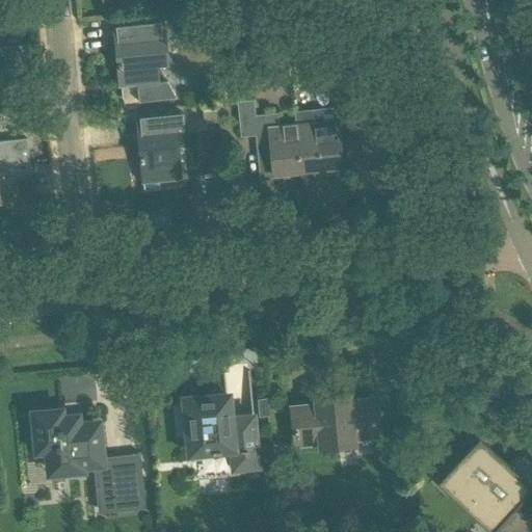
[(174,27),(195,26),(193,9),(171,10),(174,27)]
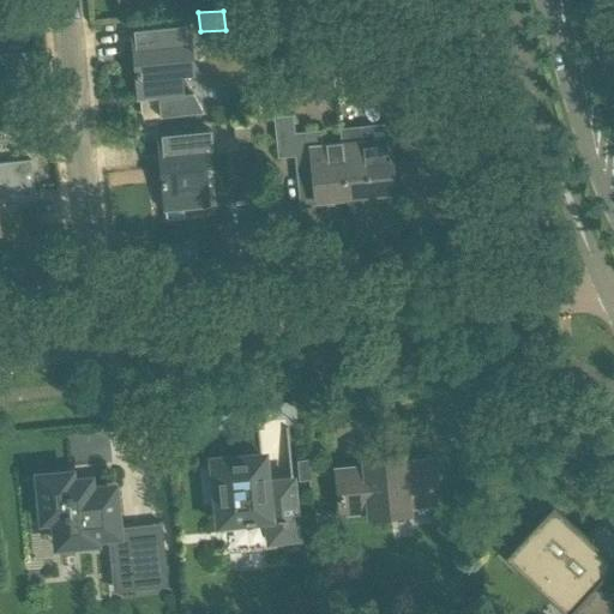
[(182,96),(181,73),(192,73),(186,23),(184,23),(185,24),(133,30),(140,97),(158,96),(158,98),(182,96)]
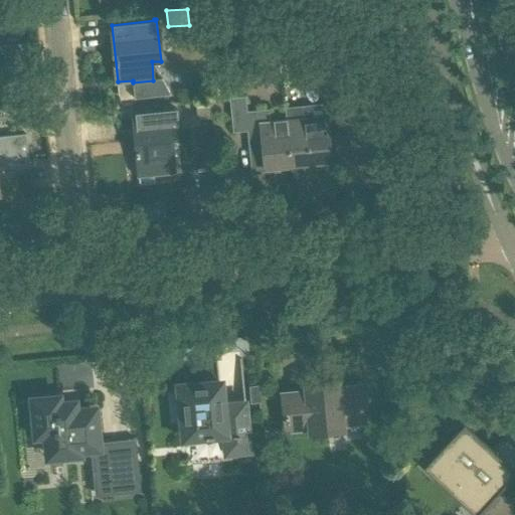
[(18,60),(16,44),(4,45),(5,61),(18,60)]
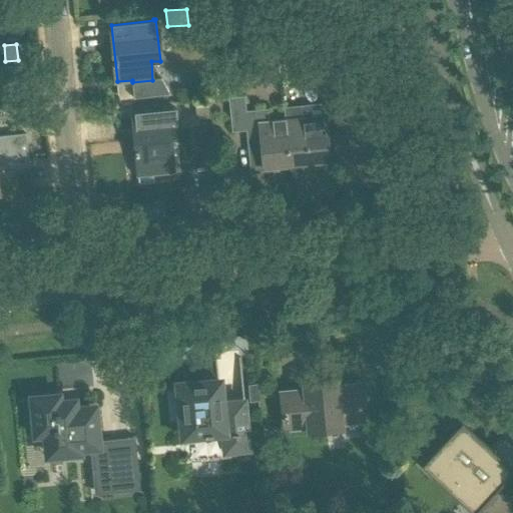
[(291,164),(286,121),(270,122),(268,110),(270,110),(270,109),(246,111),(244,96),(229,97),(232,131),(246,130),(250,173),(265,172),(265,166),(291,164)]
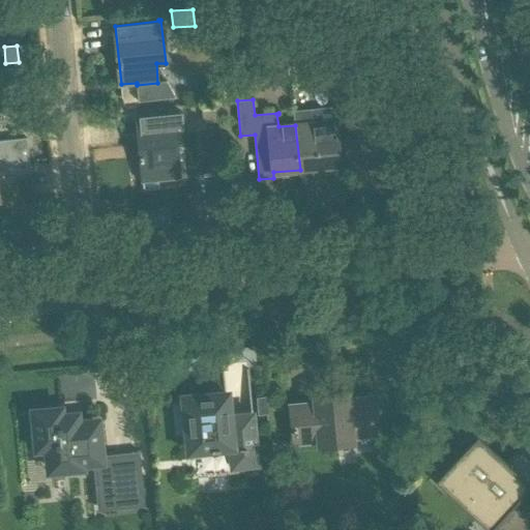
[(295,125),(300,170),(325,167),(342,165),(335,107),(310,109),(310,111),(312,111),(313,123),(295,125)]
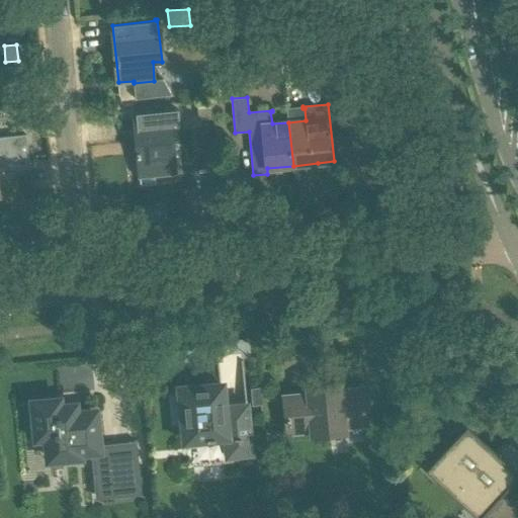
[(176,173),(172,127),(181,126),(179,110),(177,110),(177,111),(134,116),(140,173),(155,172),(156,175),(176,173)]
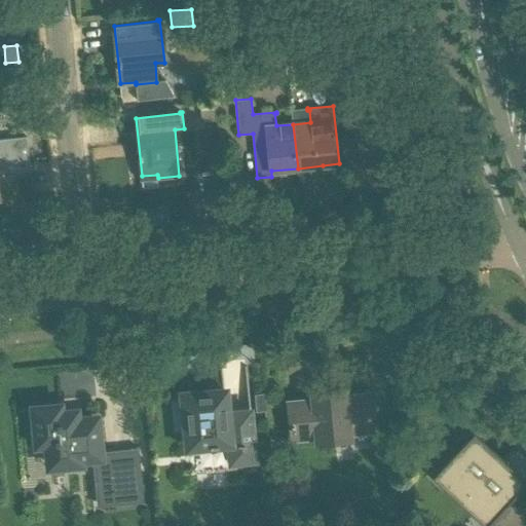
[(0,139),(0,198),(0,197),(0,172),(30,168),(27,137),(0,139)]
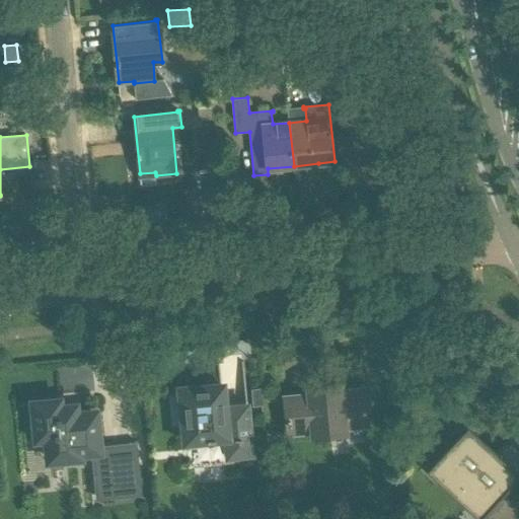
[(209,386),(181,388),(190,468),(229,464),(229,458),(252,455),(247,405),(224,408),(222,383),(208,384),(209,386)]
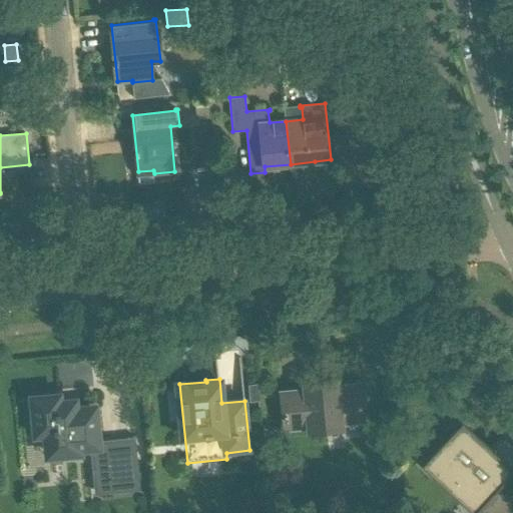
[(339,386),(339,380),(304,383),(305,390),(282,392),(286,428),(309,426),(309,432),(344,428),(343,422),(364,420),(360,384),(339,386)]
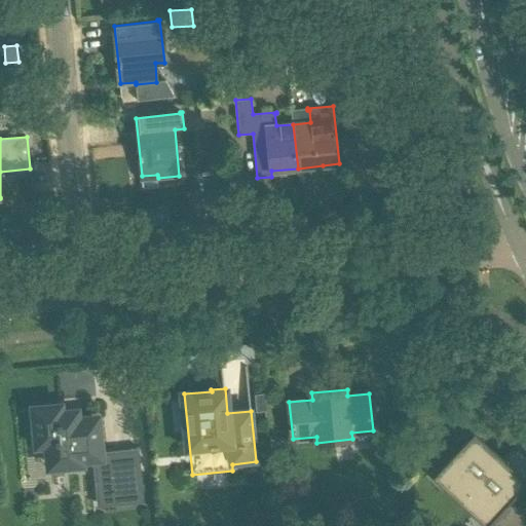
[(267,412),(265,393),(254,395),(256,413),(267,412)]
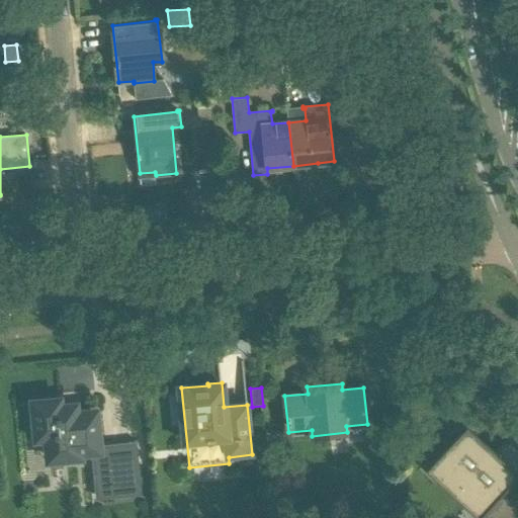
[(110,470),(112,491),(141,488),(138,448),(110,451),(109,445),(98,446),(95,410),(76,412),(75,406),(60,407),(59,399),(34,401),(35,407),(27,408),(29,435),(37,435),(48,434),(50,457),(91,453),(92,457),(97,456),(99,471),(110,470)]
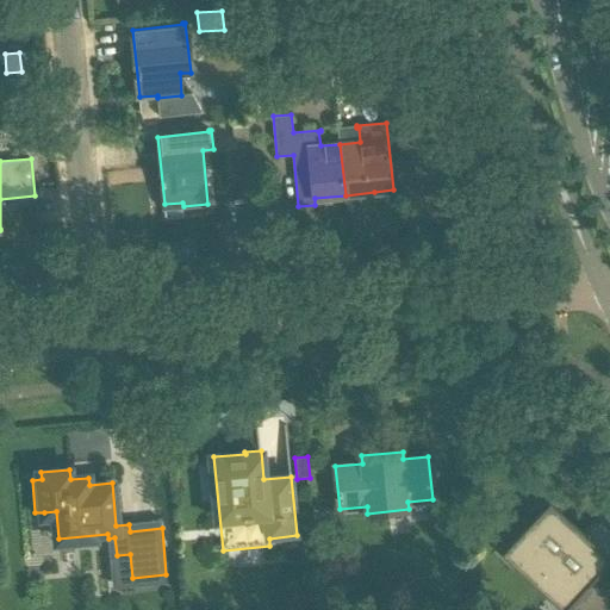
[(609,609),(609,591),(595,577),(609,560),(609,556),(549,500),(500,553),(562,609),(565,609),(570,605),(574,609),(609,609)]
